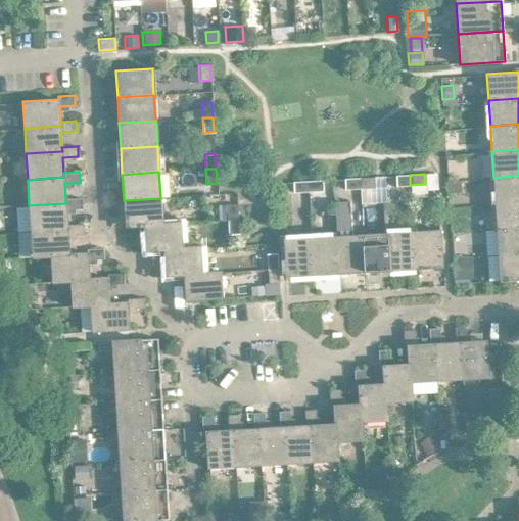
[(410,185),(410,175),(394,176),(395,186),(410,185)]
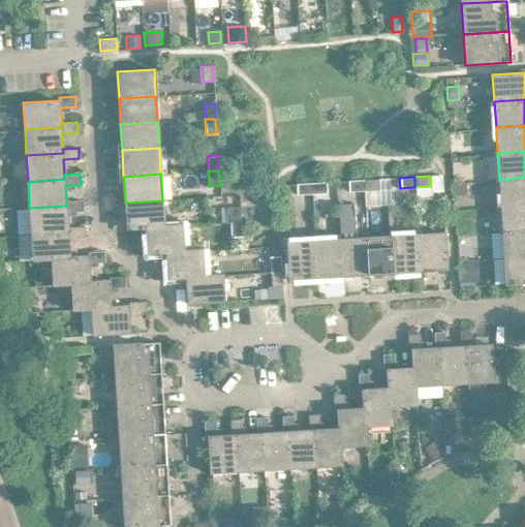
[(524,177),(499,180),(500,206),(524,204),(524,177)]
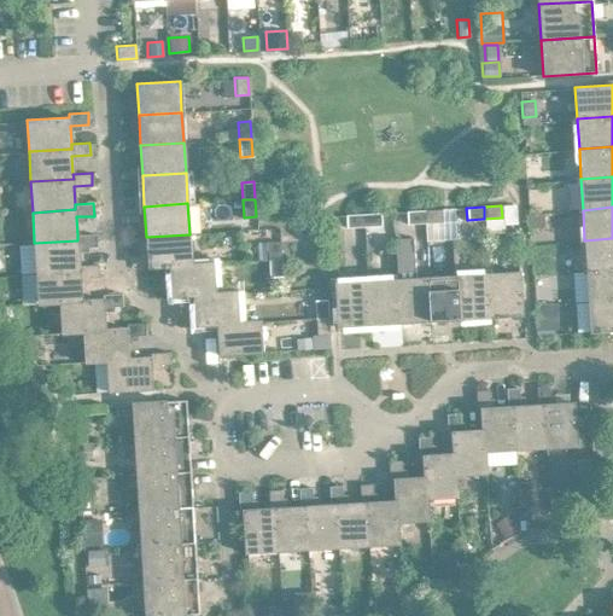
[(441,209),(422,210),(424,222),(442,221),(441,209)]
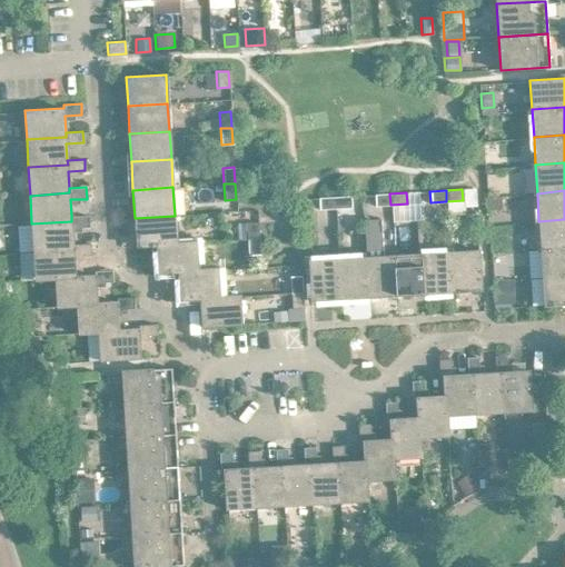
[(390,205),(389,194),(374,195),(375,206),(390,205)]
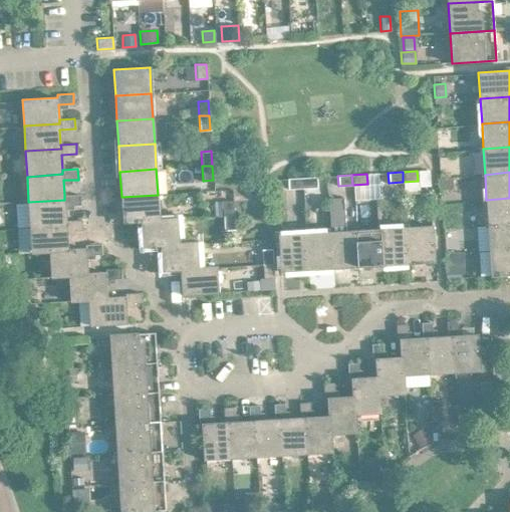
[(316,177),(301,178),(302,188),(316,187),(316,177)]
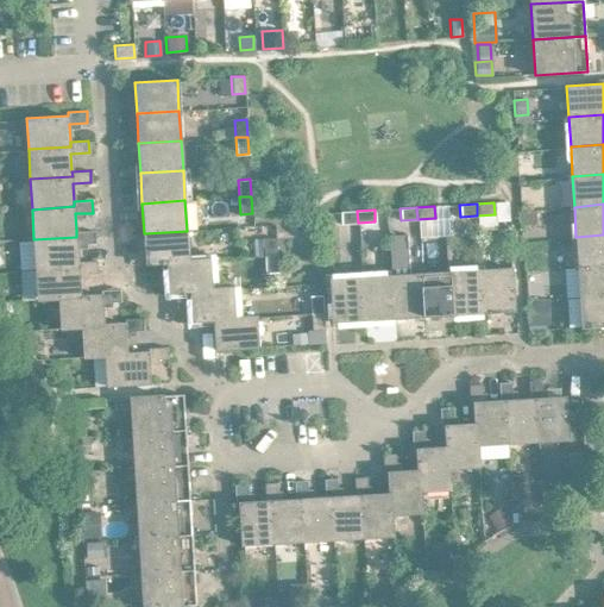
[(358,223),(357,211),(340,212),(340,224),(358,223)]
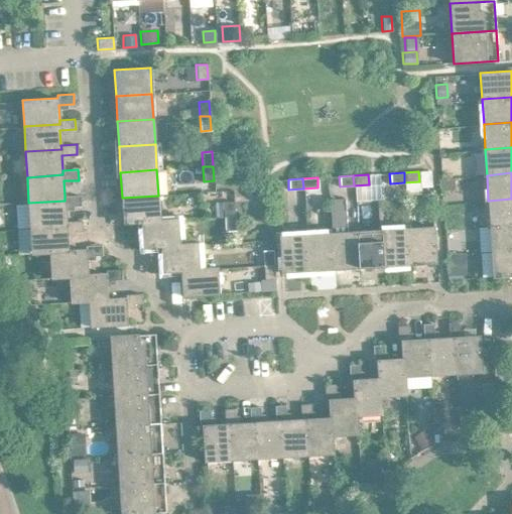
[(369,184),(354,185),(355,202),(370,201),(369,184)]
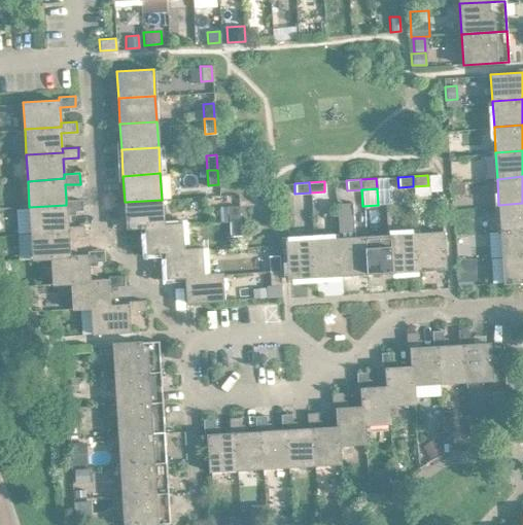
[(29,207),(31,233),(67,231),(67,225),(66,211),(81,210),(81,199),(66,200),(66,205),(29,207)]
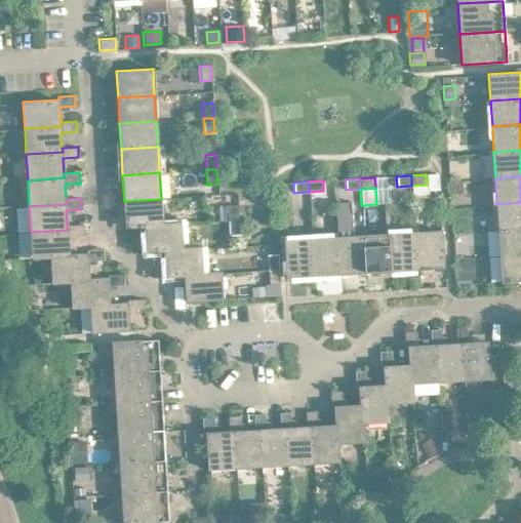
[(126,228),(144,226),(162,225),(162,224),(161,199),(124,201),(126,228)]
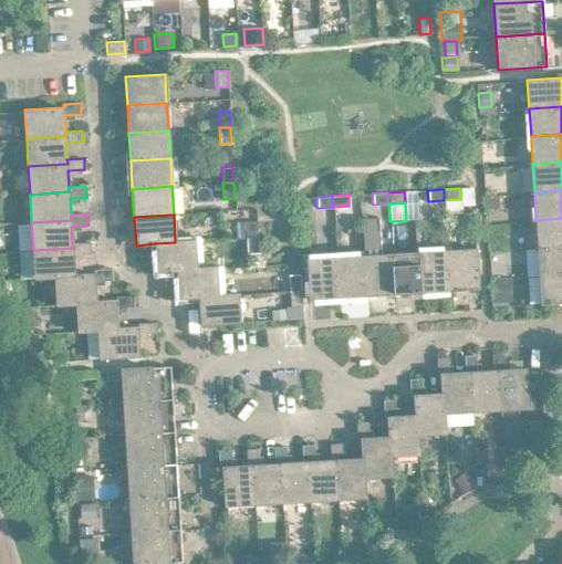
[(561,218),(536,220),(538,248),(561,246),(561,218)]
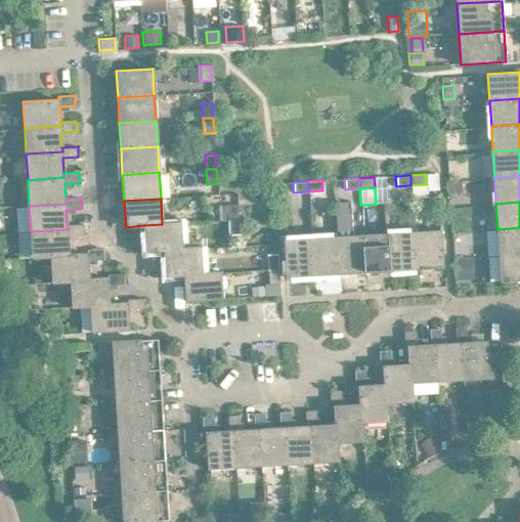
[(226,205),(227,220),(237,219),(236,204),(226,205)]
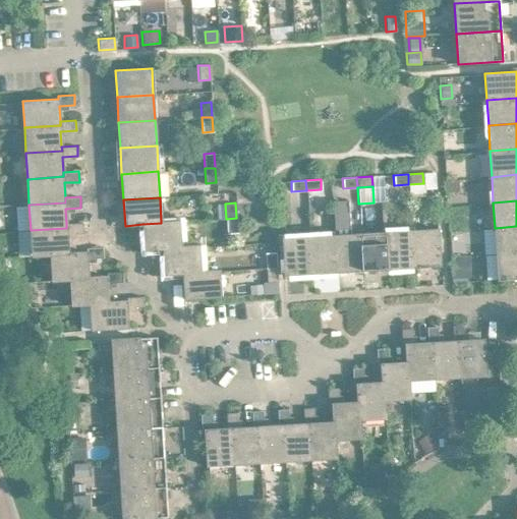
[(225,204),(214,205),(215,219),(226,219),(225,204)]
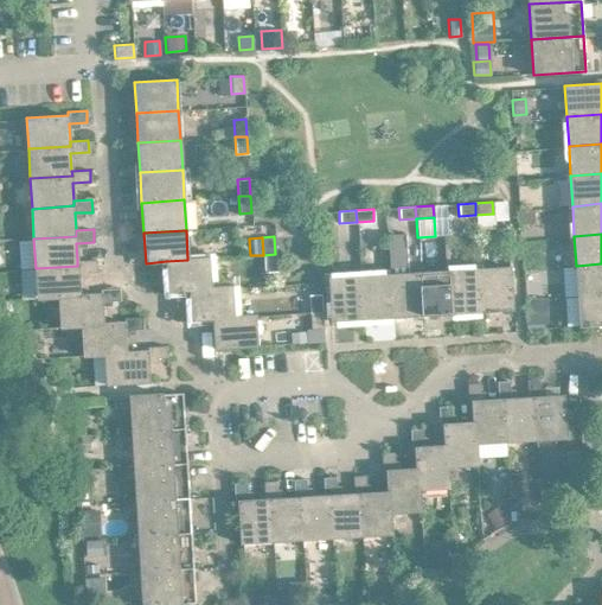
[(275,254),(263,255),(264,272),(276,272),(275,254)]
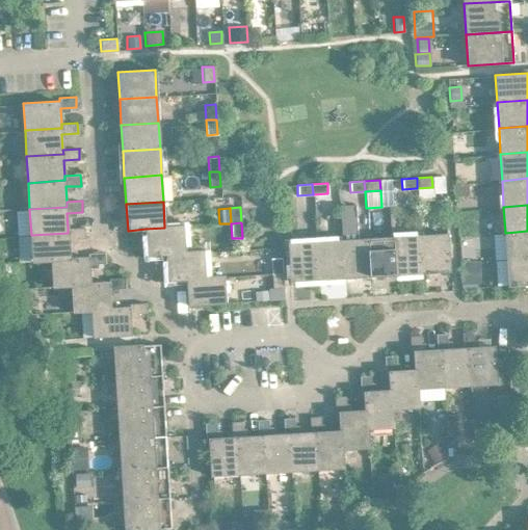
[(148,256),(166,255),(166,254),(185,253),(185,252),(183,226),(164,227),(164,228),(146,229),(148,256)]
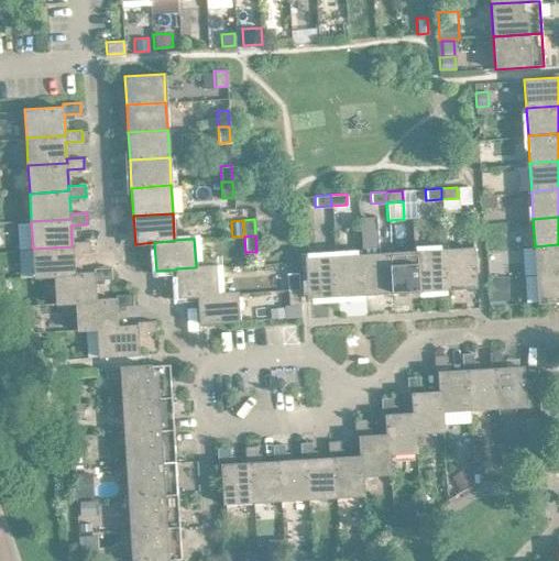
[(34,277),(54,276),(54,275),(74,274),(74,273),(73,253),(89,252),(88,240),(72,241),(72,246),(33,249),(34,277)]
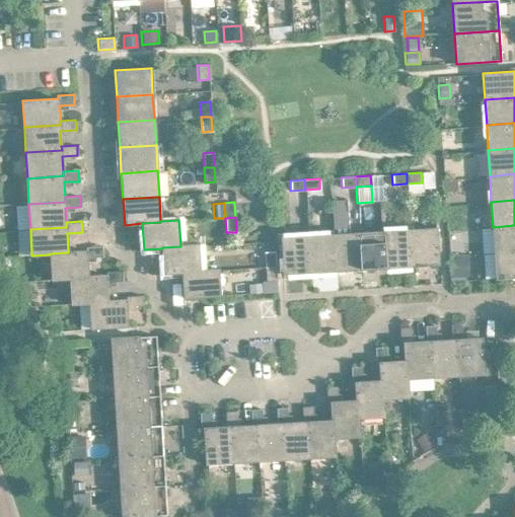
[(514,225),(493,227),(495,252),(514,250),(514,225)]
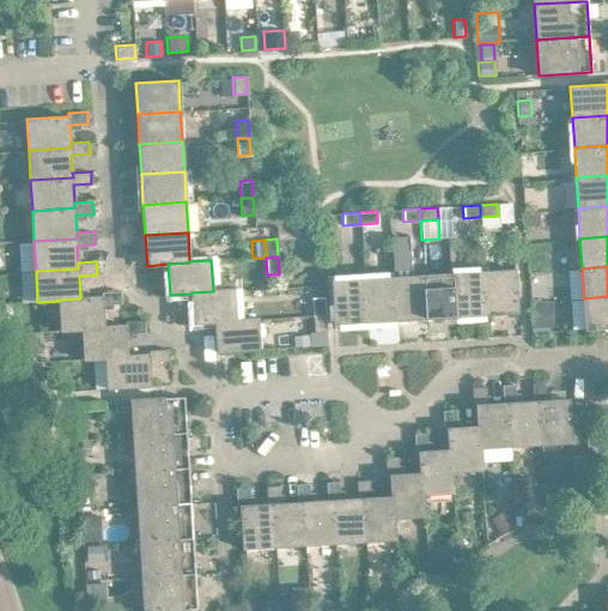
[(515,270),(484,272),(486,314),(517,313),(515,270)]
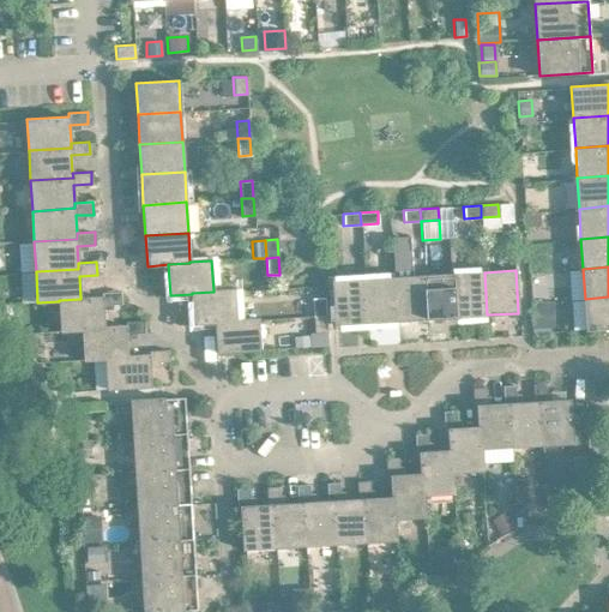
[(484,273),(454,274),(457,317),(487,315),(484,273)]
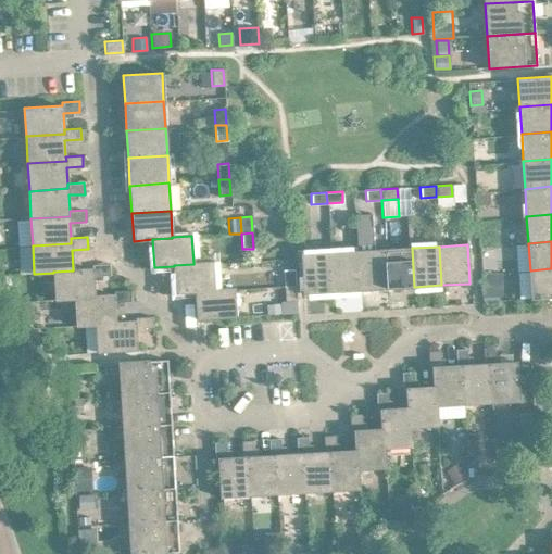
[(412,248),(385,250),(387,288),(414,287),(412,248)]
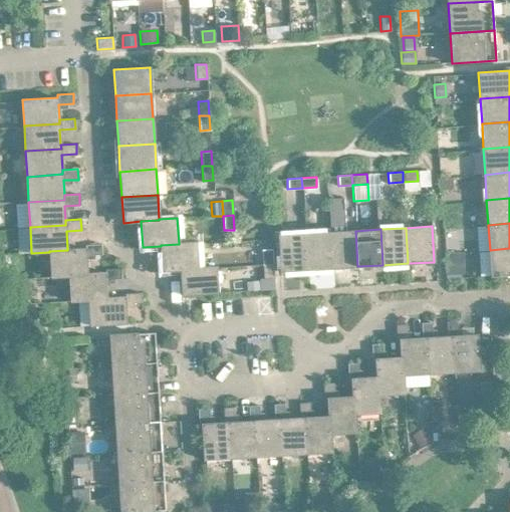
[(355,231),(330,232),(332,268),(357,266),(355,231)]
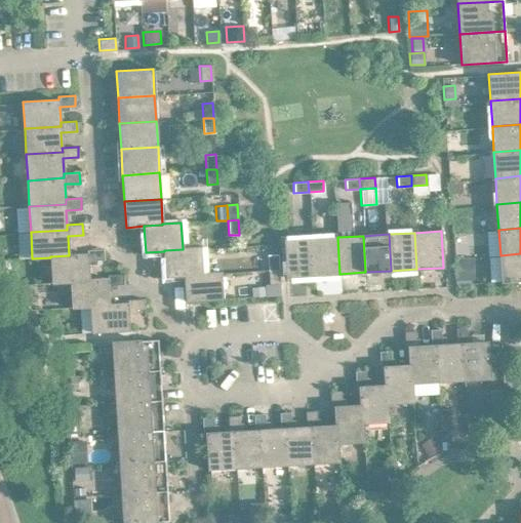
[(337,237),(311,239),(314,275),(339,274),(337,237)]
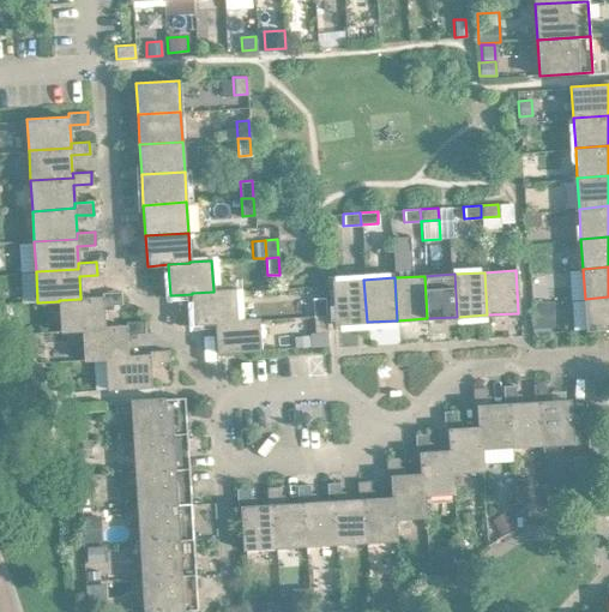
[(367,322),(363,280),(332,281),(336,324),(367,322)]
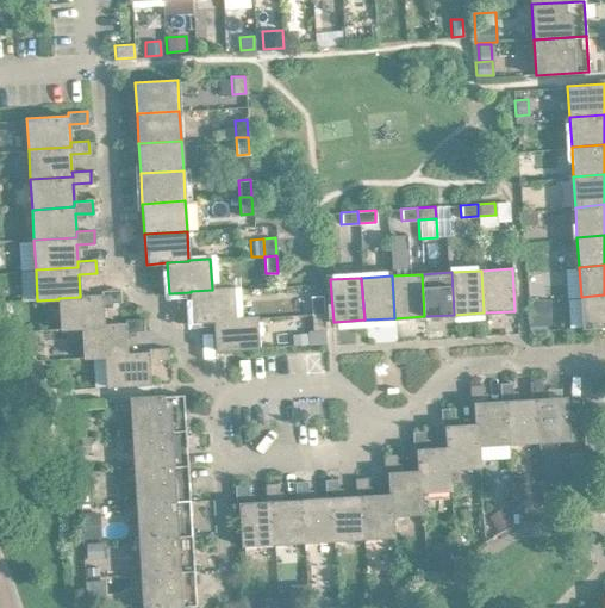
[(192,322),(213,321),(213,320),(235,318),(235,317),(234,287),(212,289),(212,290),(191,291),(191,292),(192,322)]
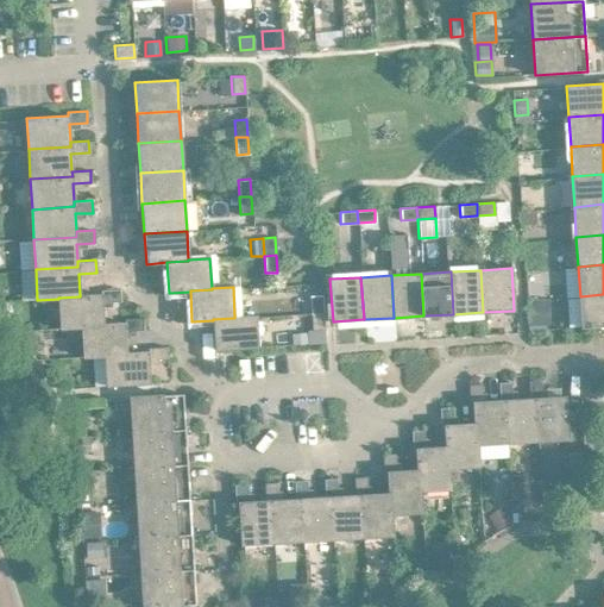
[(61,329),(82,327),(82,326),(102,325),(102,324),(101,302),(120,301),(119,288),(100,289),(100,294),(80,295),(80,296),(58,298),(58,299),(61,329)]
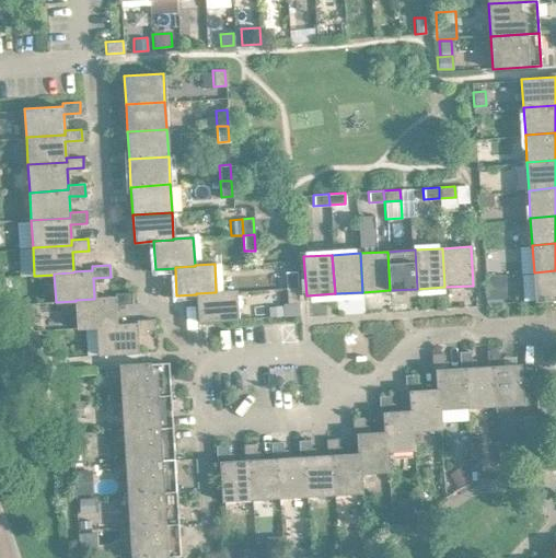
[(285,271),(286,288),(297,287),(296,270),(285,271)]
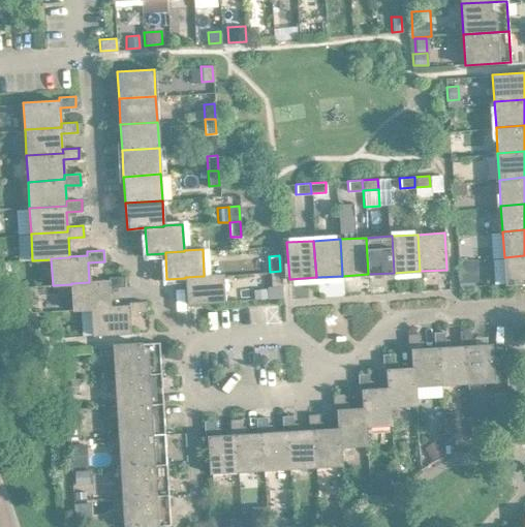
[(524,255),(504,257),(505,284),(524,282),(524,255)]
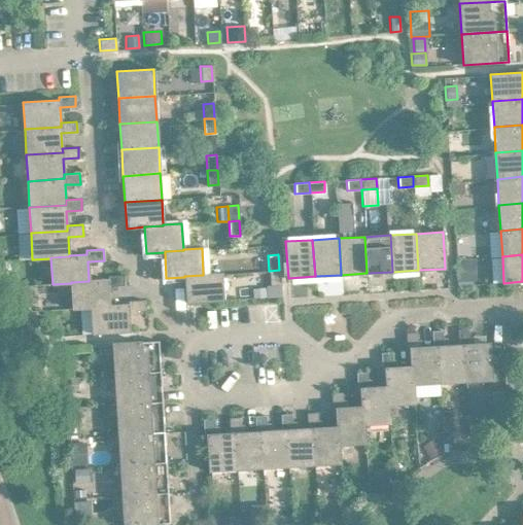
[(474,258),(455,259),(456,281),(475,280),(474,258)]
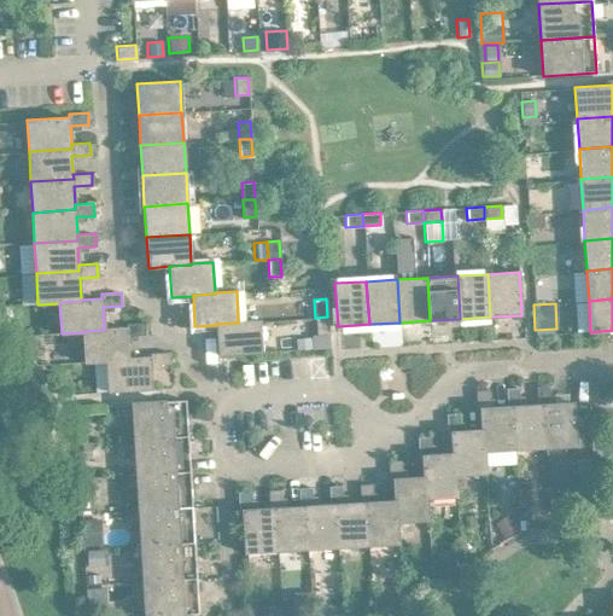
[(11,306),(0,307),(0,317),(11,317),(11,306)]
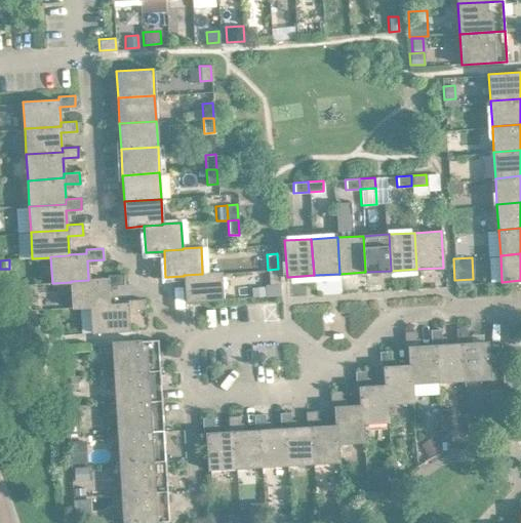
[(278,269),(268,270),(269,284),(279,284),(278,269)]
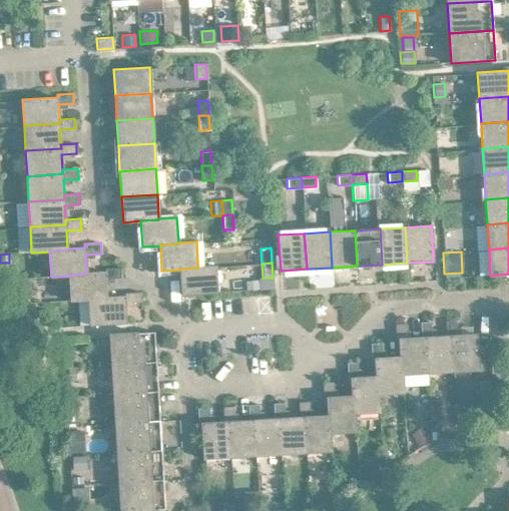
[(179,269),(179,270),(181,295),(217,292),(215,266),(197,267),(197,268),(179,269)]
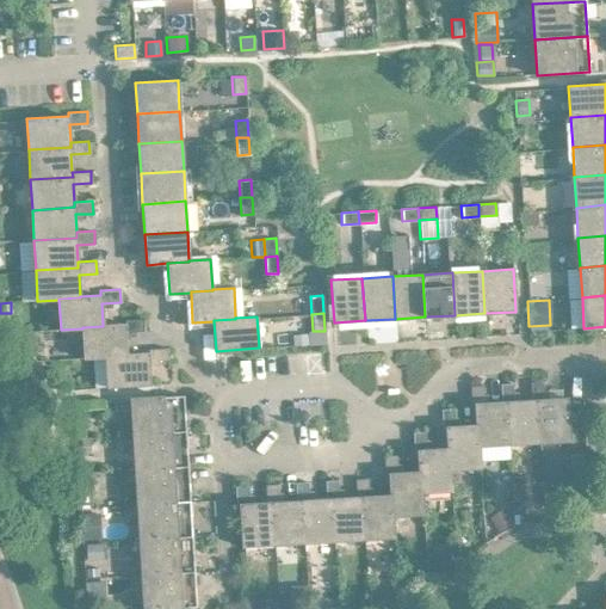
[(84,358),(105,357),(105,356),(127,355),(127,354),(125,332),(143,331),(142,319),(124,319),(124,324),(103,325),(103,326),(82,327),(82,328),(84,358)]
